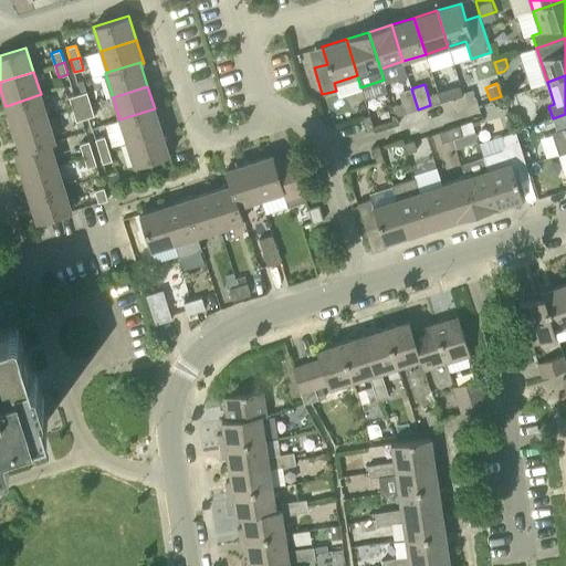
[(438,92),(441,103),(451,100),(448,88),(438,92)]
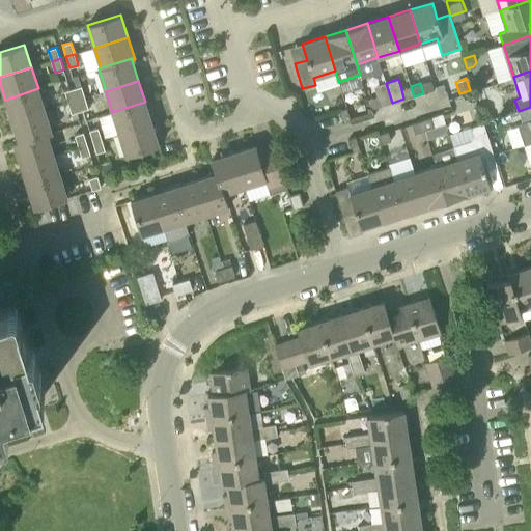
[(81,86),(73,88),(77,100),(85,98),(81,86)]
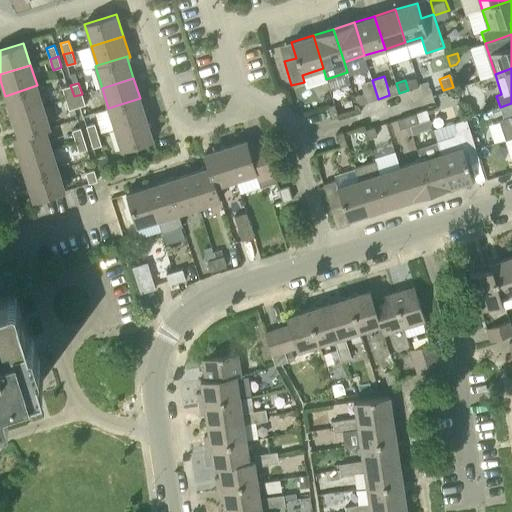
[(389,95),(399,93),(396,83),(387,86),(389,95)]
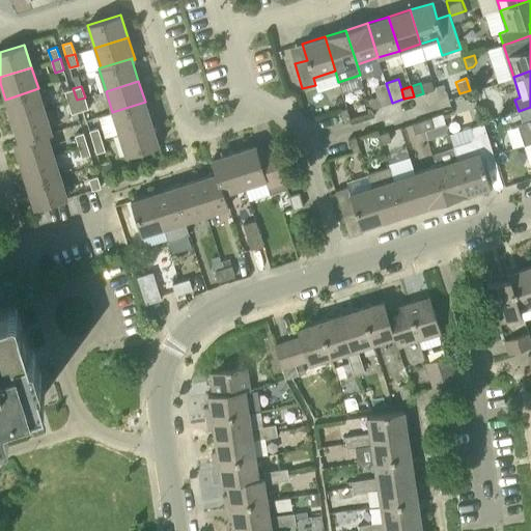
[(11,120),(46,110),(38,88),(5,100),(11,120)]
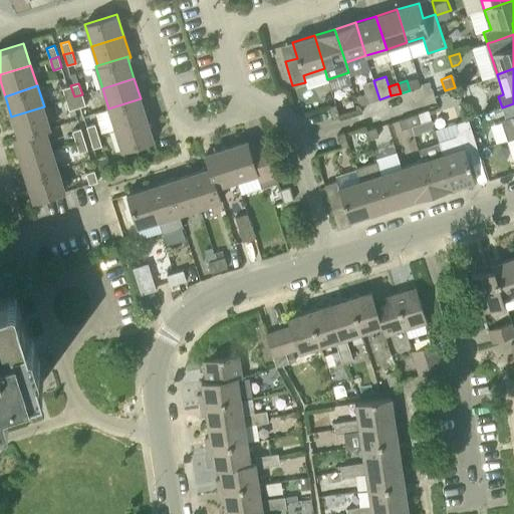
[(74,96),(70,85),(62,88),(65,99),(74,96)]
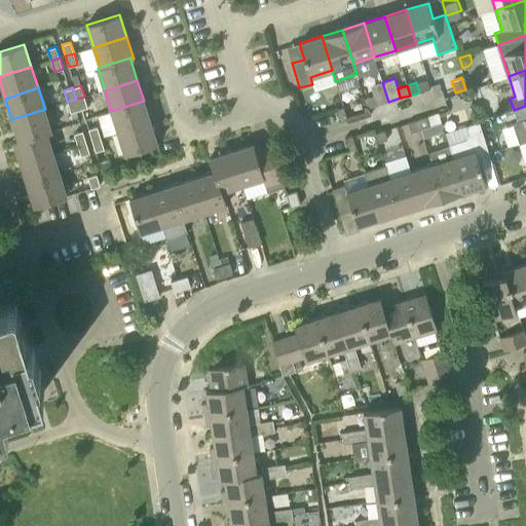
[(367,109),(377,106),(374,96),(364,99),(367,109)]
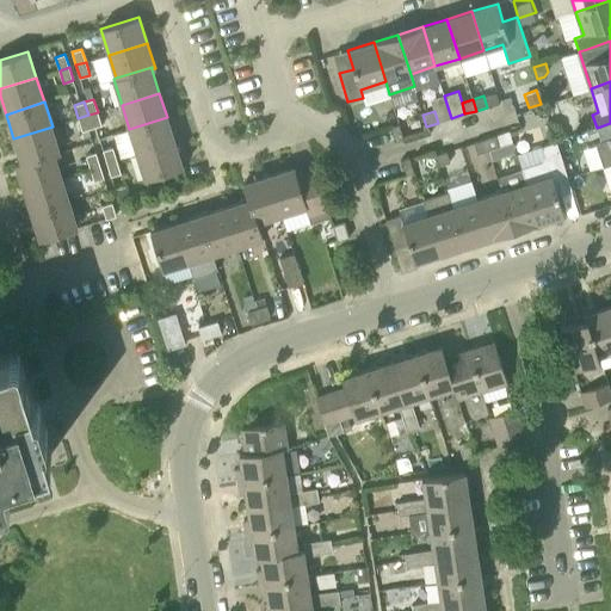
[(98,112),(88,115),(92,128),(102,124),(98,112)]
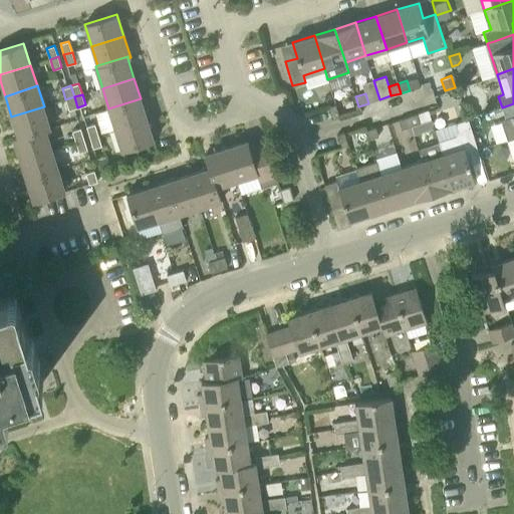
[(77,107),(74,96),(65,99),(69,110),(77,107)]
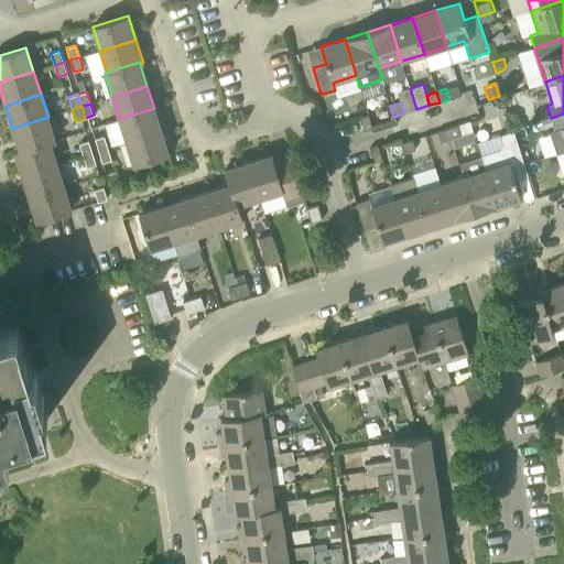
[(154,108),(119,119),(127,142),(161,131),(154,108)]
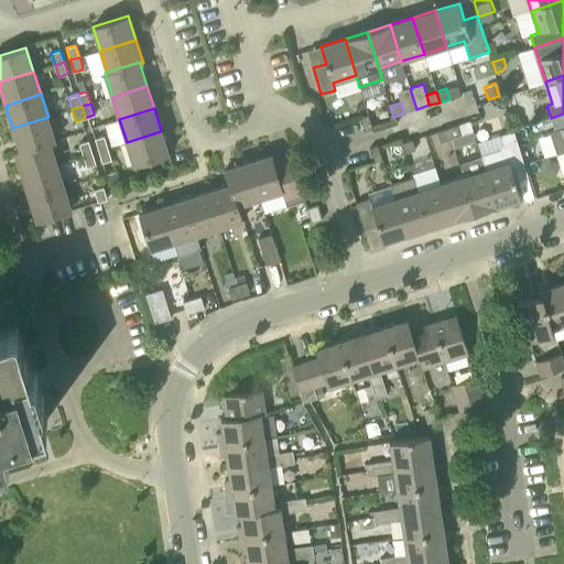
[(563,151),(563,114),(551,118),(555,131),(550,132),(555,154),(563,151)]
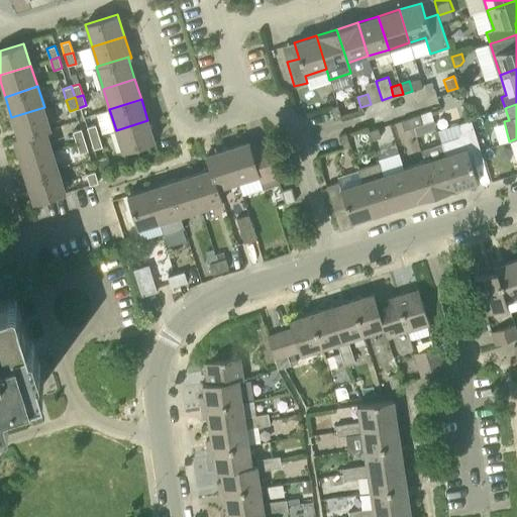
[(334,120),(341,118),(337,105),(330,108),(334,120)]
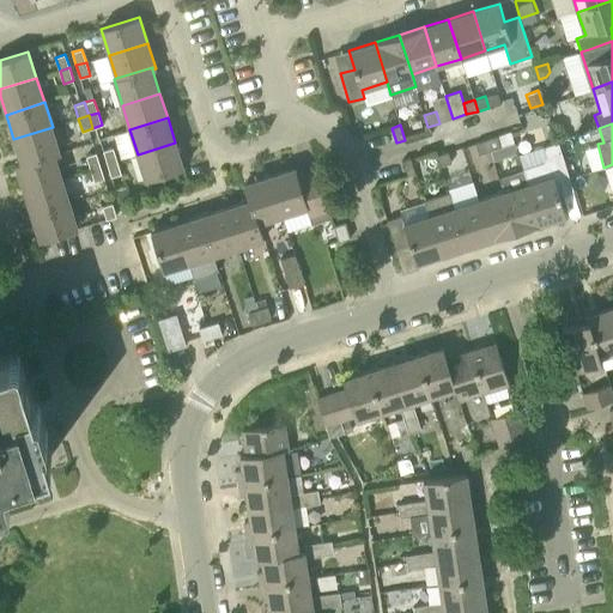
[(61,153),(53,127),(13,139),(22,163),(22,165),(54,155),(61,153)]
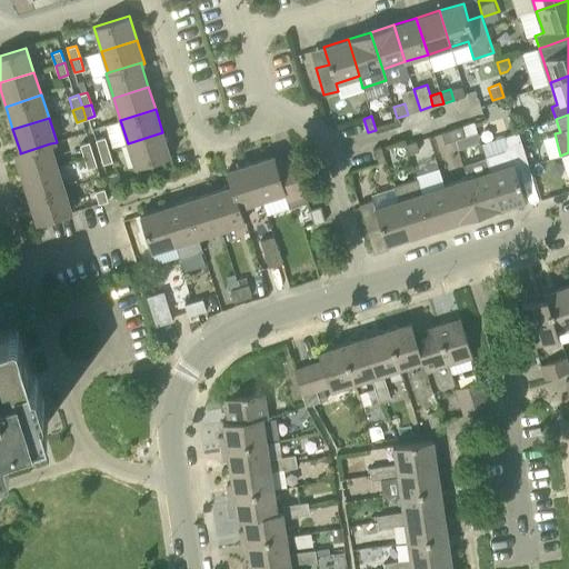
[(461,127),(451,130),(455,140),(465,137),(461,127)]
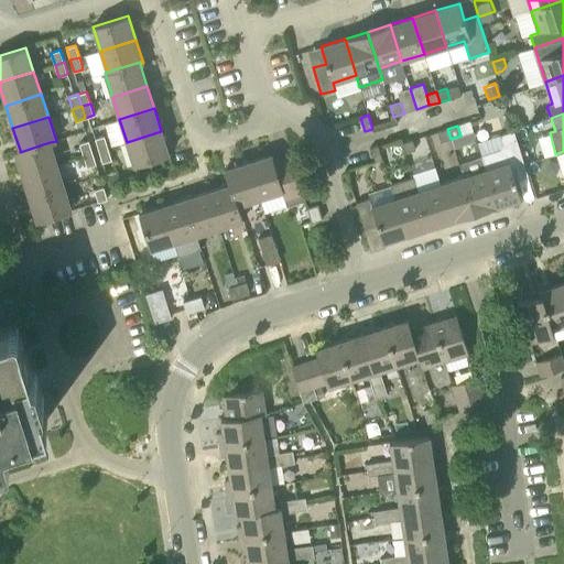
[(451,139),(447,129),(437,131),(441,142),(451,139)]
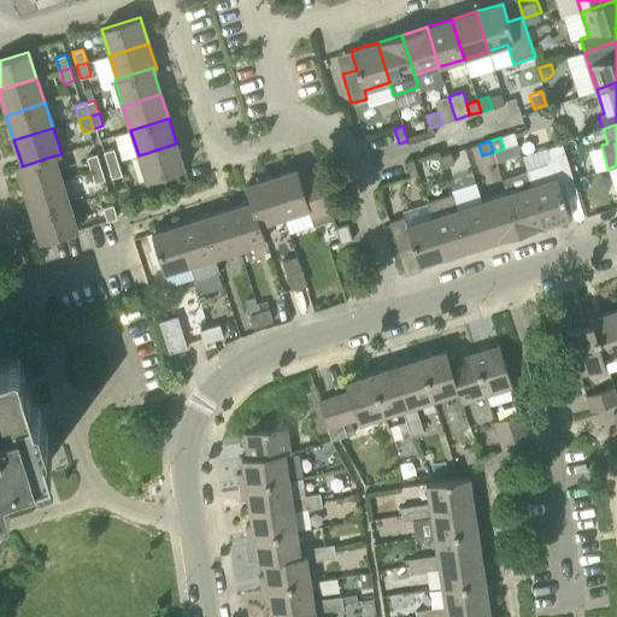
[(176,144),(139,156),(147,181),(184,169),(176,144)]
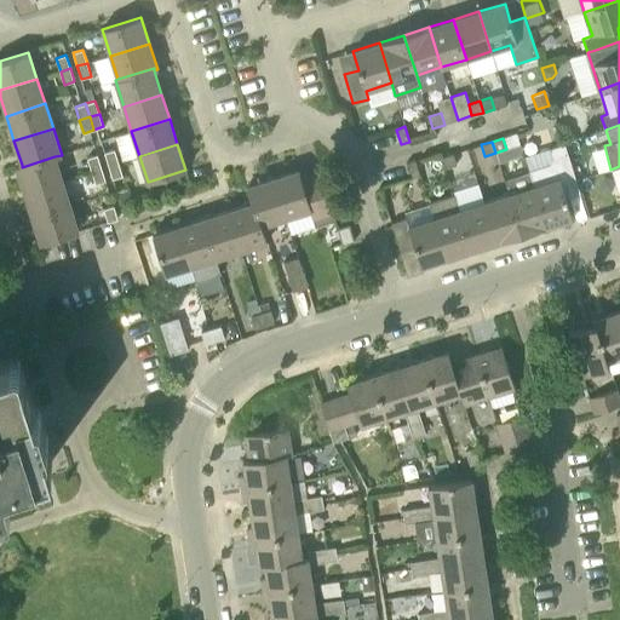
[(529,171),(529,172),(546,227),(573,218),(566,195),(579,190),(564,144),(549,149),(551,158),(549,164),(529,171)]
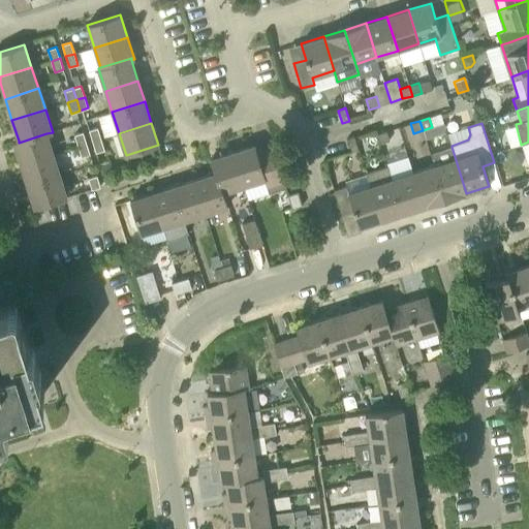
[(89,130),(92,141),(101,138),(97,127),(89,130)]
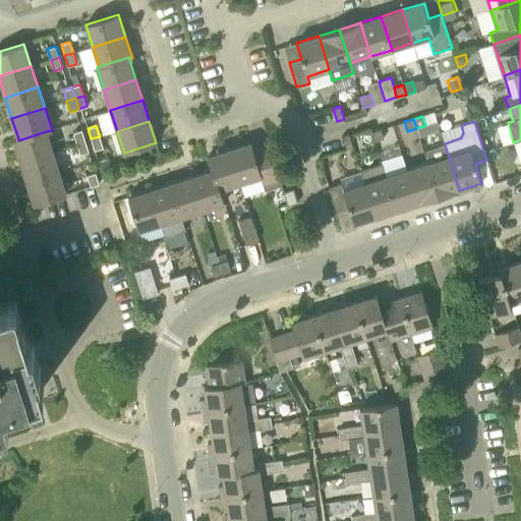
[(77,143),(85,140),(82,129),(73,132),(77,143)]
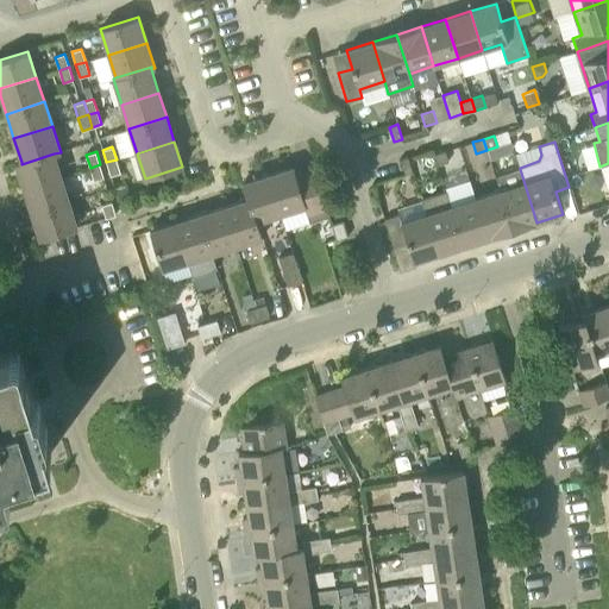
[(438,165),(449,162),(445,151),(434,155),(438,165)]
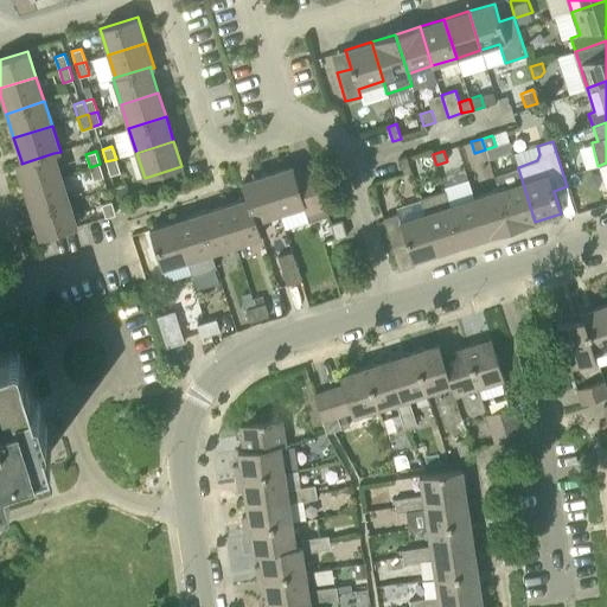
[(24,189),(62,177),(53,153),(21,164),(21,161),(16,163),(24,189)]
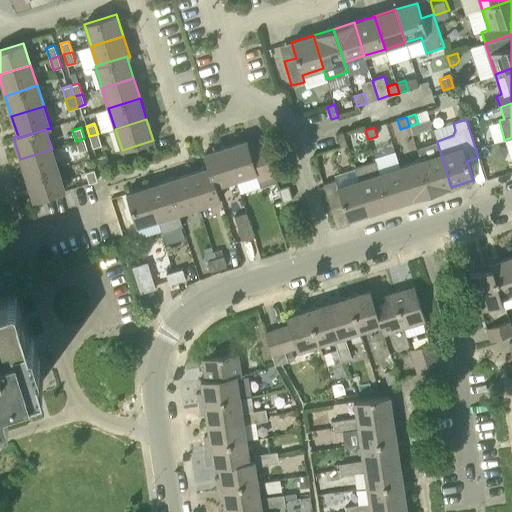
[(339,146),(347,144),(343,132),(336,134),(339,146)]
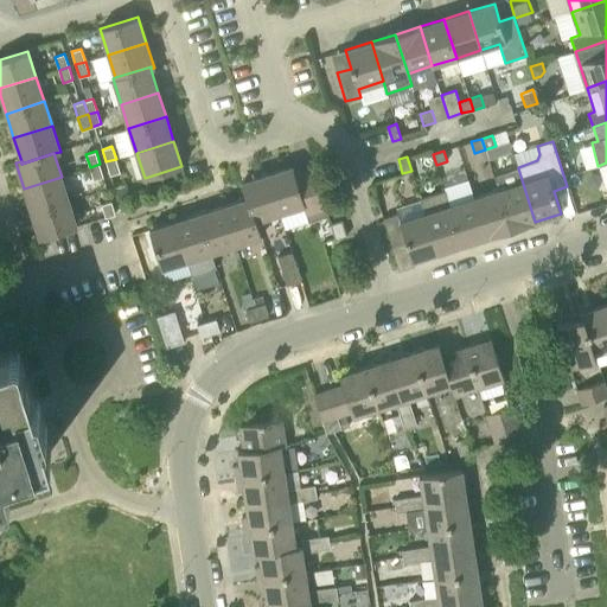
[(116,159),(106,161),(110,174),(120,172),(116,159)]
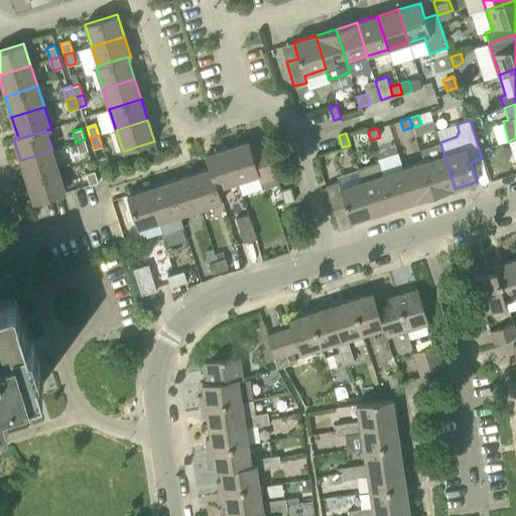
[(85,139),(77,142),(80,153),(88,150),(85,139)]
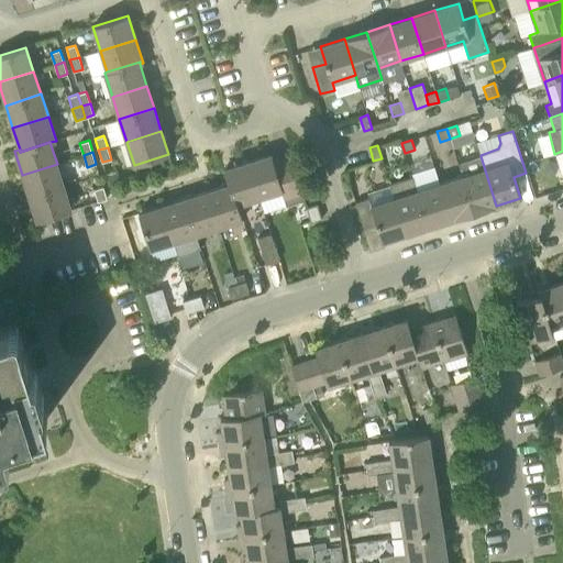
[(272,154),(247,162),(260,198),(282,190),(286,206),(305,200),(293,164),(276,169),(272,154)]
